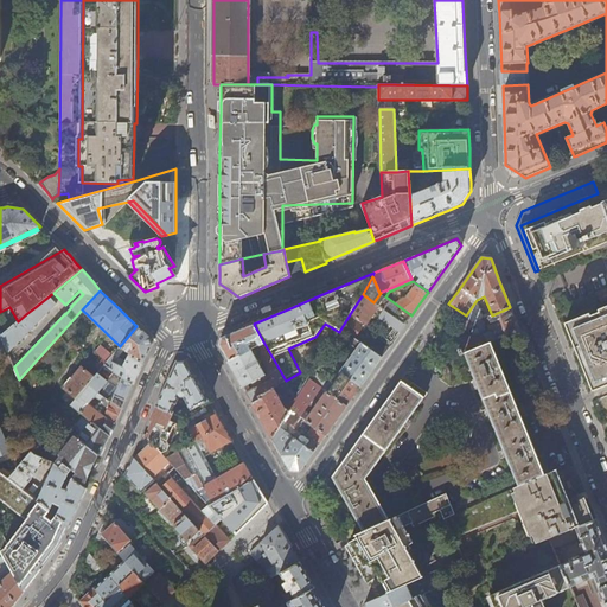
[(406,324),(374,302),(363,294),(350,314),(365,325),(366,325),(376,308),(381,317),(401,331),(406,324)]
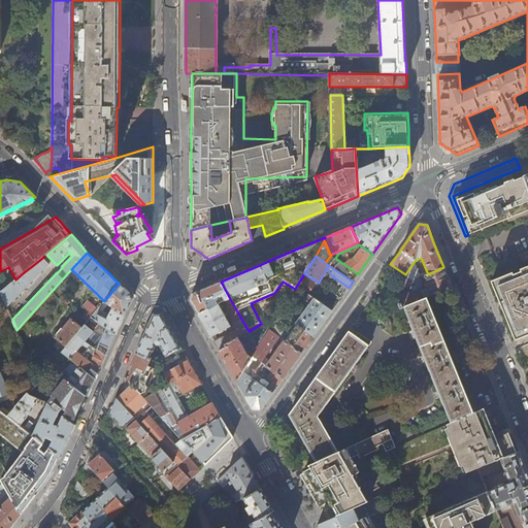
[(47,264),(42,258),(32,266),(24,272),(15,279),(1,292),(6,304),(47,264)]
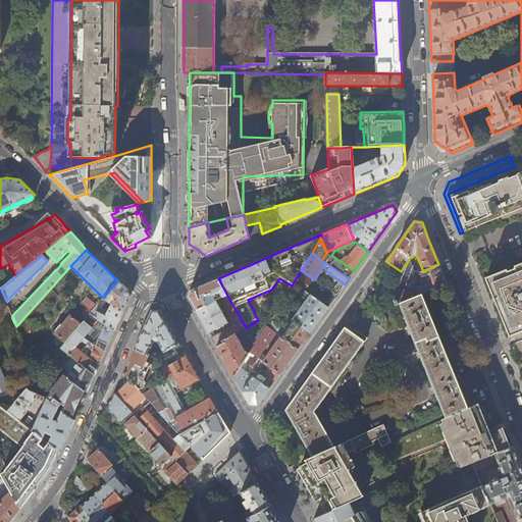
[(501,316),(509,335),(521,329),(521,263),(515,266),(515,268),(508,271),(507,269),(485,277),(501,316)]
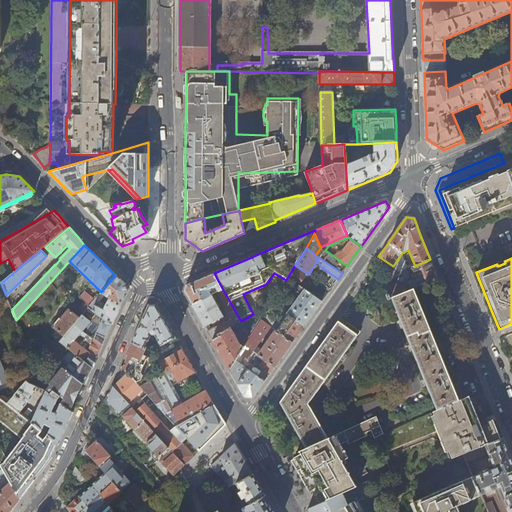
[(430,259),(415,266),(411,267),(414,274),(411,275),(412,278),(415,277),(416,280),(405,285),(408,291),(413,288),(438,278),(433,266),(430,259)]
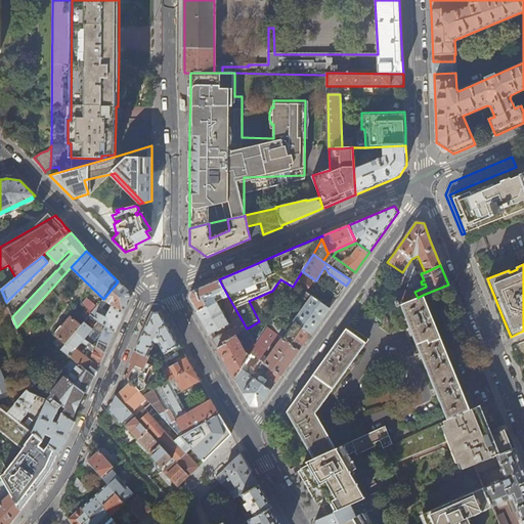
[(404,274),(410,278),(419,275),(415,266),(407,269),(404,274)]
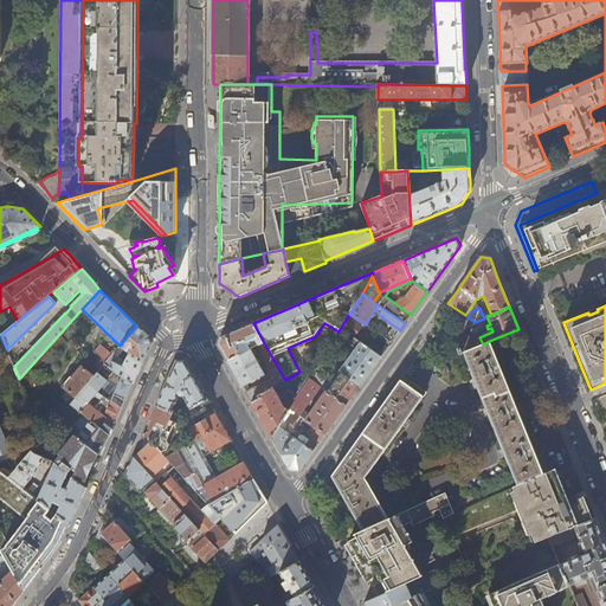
[(355,339),(365,324),(349,314),(340,329),(354,339),(350,345),(358,348),(340,372),(360,386),(369,373),(379,360),(388,346),(371,333),(362,343),(355,339)]
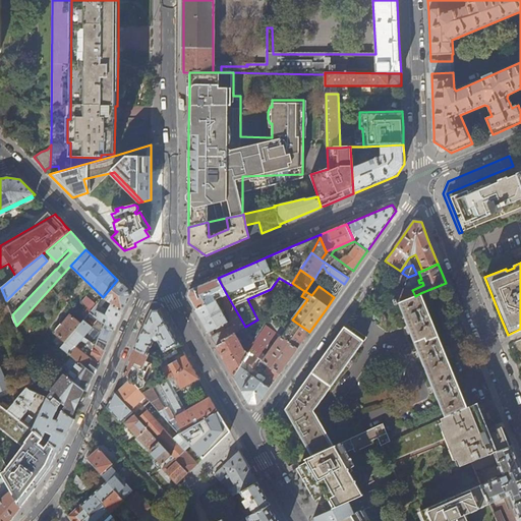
[(222,295),(226,293),(218,278),(204,284),(189,289),(187,296),(191,302),(195,311),(215,299),(216,299),(214,296),(216,295),(216,294),(220,292),(222,295)]
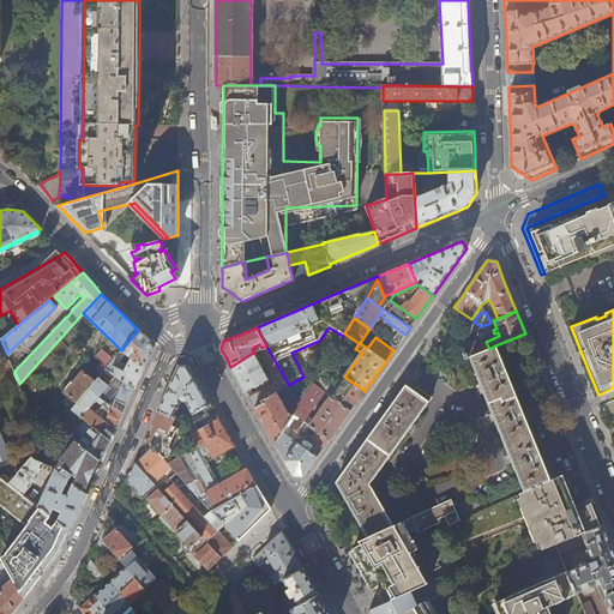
[(146,337),(138,330),(121,350),(133,360),(126,374),(114,366),(110,372),(134,390),(142,374),(152,350),(151,342),(146,337)]
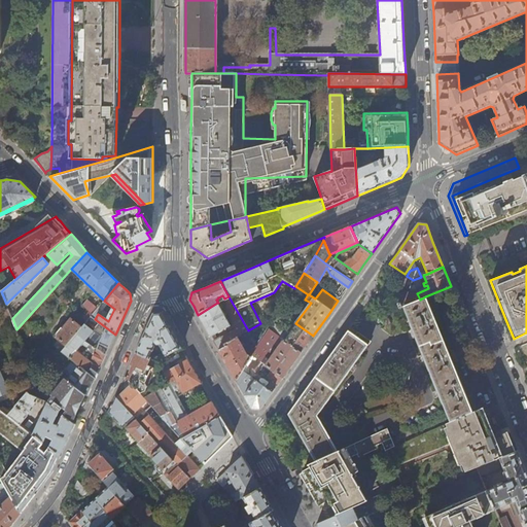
[(403,306),(420,300),(417,293),(415,286),(397,293),(398,294),(401,303),(403,306)]
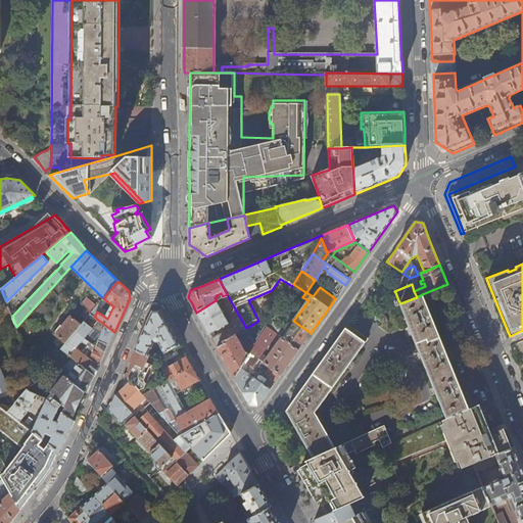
[(227,294),(223,296),(222,297),(229,310),(226,312),(235,328),(233,330),(231,329),(220,335),(211,338),(217,348),(225,344),(224,342),(235,335),(240,333),(246,329),(246,328),(227,294)]
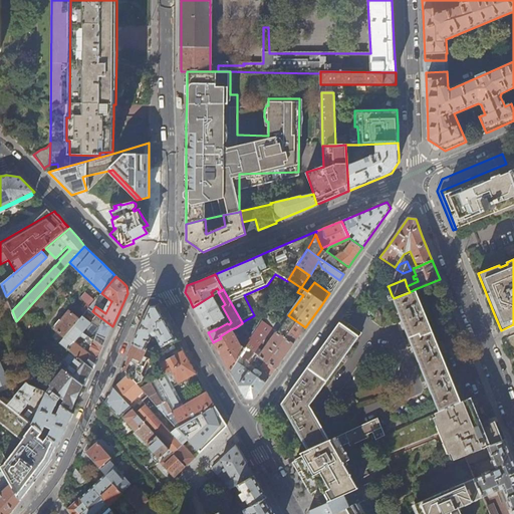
[(415,289),(410,292),(394,298),(392,295),(389,296),(391,300),(394,299),(440,412),(462,403),(415,289)]
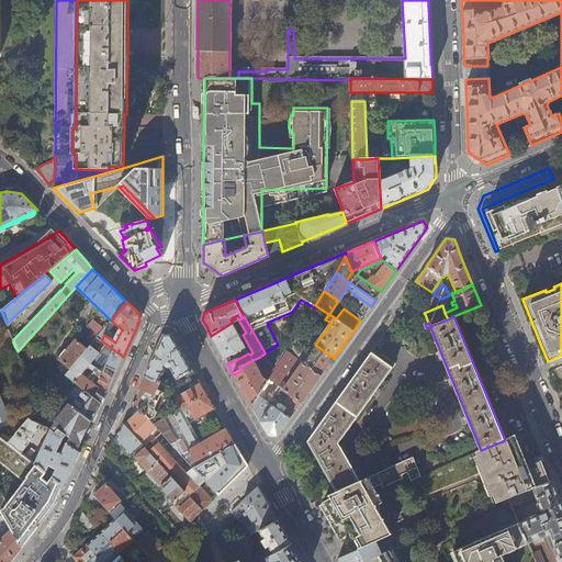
[(89,327),(99,336),(103,329),(94,321),(89,327)]
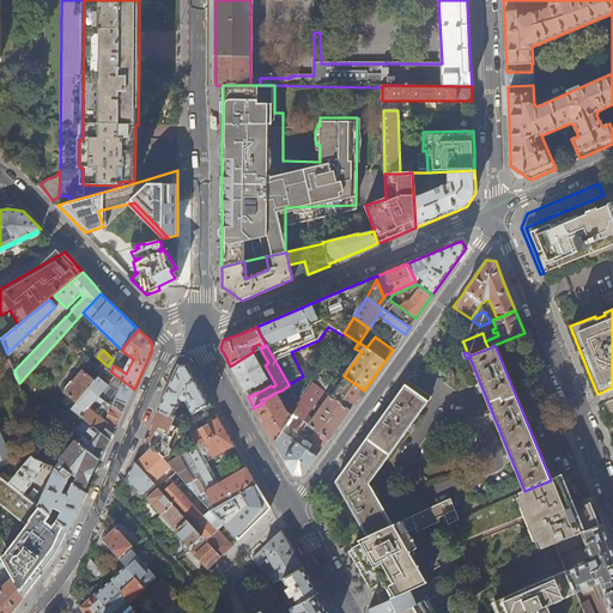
[(253,352),(230,366),(237,378),(244,392),(268,380),(253,352)]
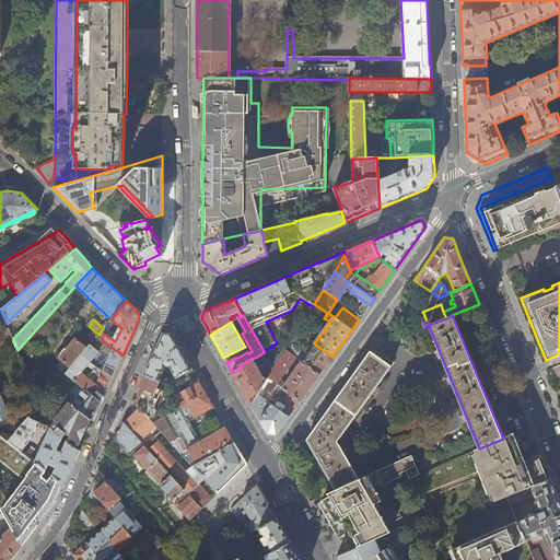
[(177,377),(193,370),(184,353),(172,333),(163,333),(152,357),(144,374),(165,385),(177,377)]
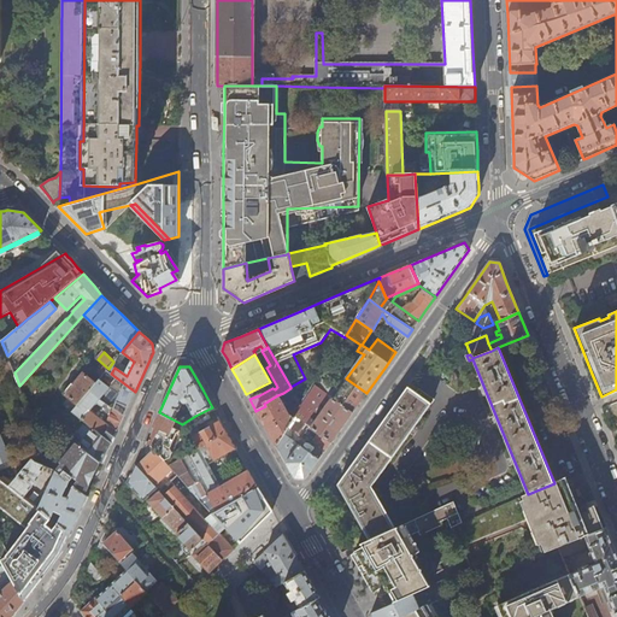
[(106,371),(105,372),(101,376),(95,385),(89,392),(99,399),(111,386),(121,393),(113,409),(124,416),(130,403),(135,392),(111,374),(106,371)]
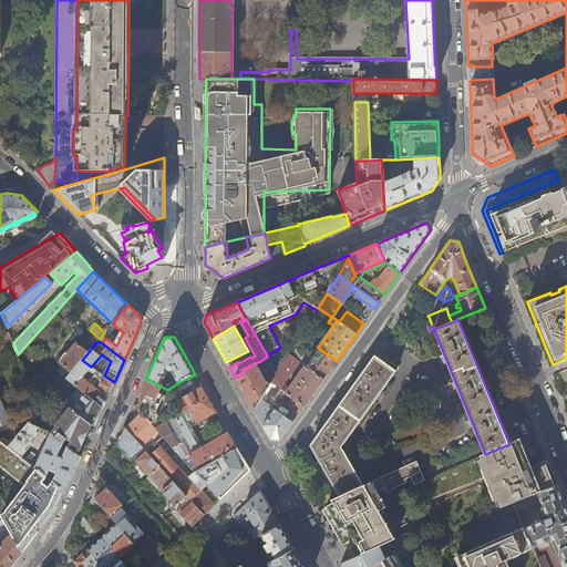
[(82,360),(88,353),(76,343),(68,353),(65,351),(59,360),(71,372),(82,360)]
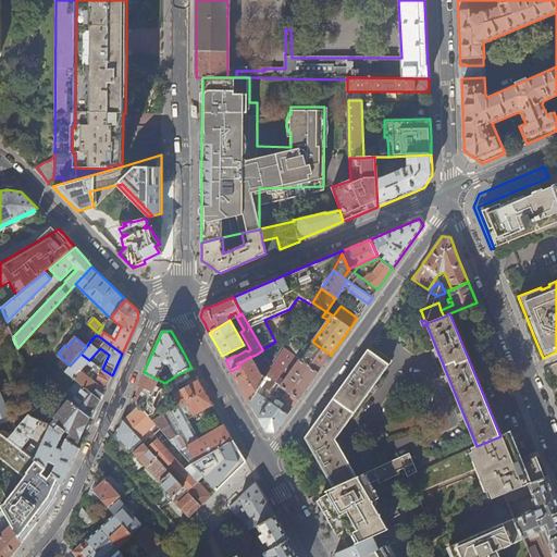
[(321,368),(331,355),(312,342),(299,359),(318,372),(321,368)]
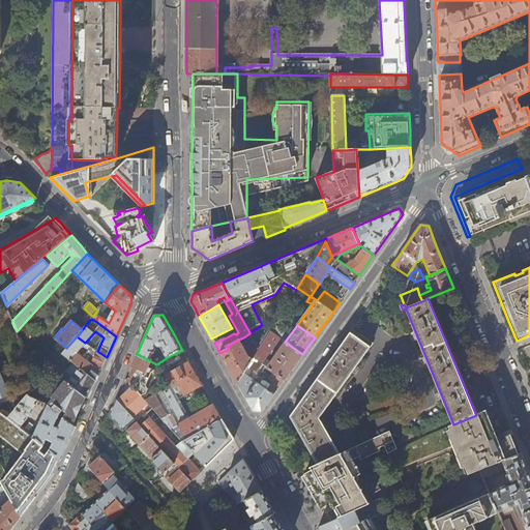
[(263,364),(281,339),(270,331),(259,350),(254,358),(263,364)]
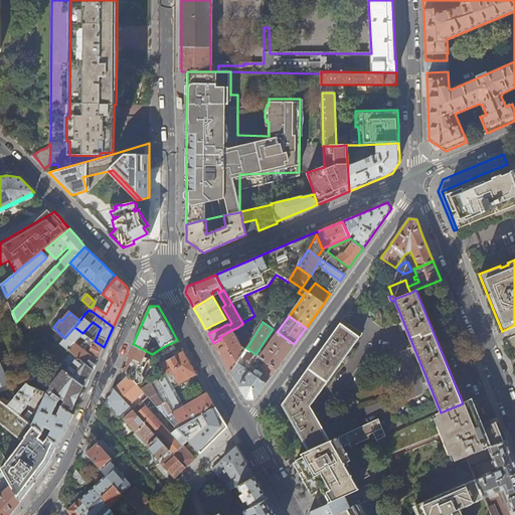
[(282,404),(309,452),(330,442),(310,405),(359,337),(340,323),(334,332),(318,354),(304,374),(289,395),(282,404)]
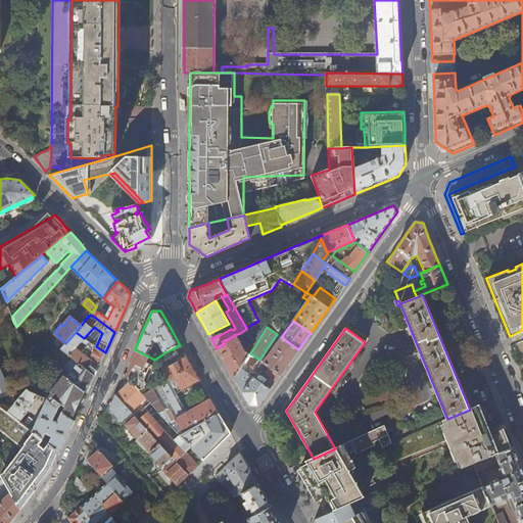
[(246,329),(240,333),(245,343),(252,339),(246,329)]
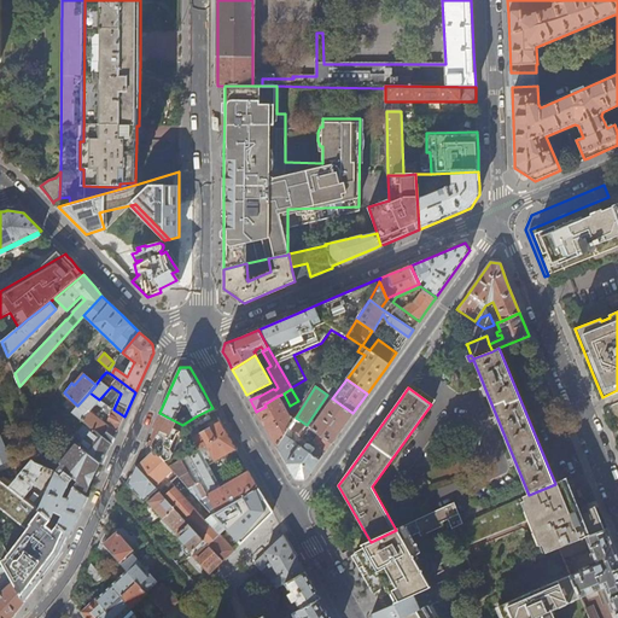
[(89,410),(99,400),(89,392),(77,406),(73,412),(94,429),(112,443),(120,426),(124,417),(114,409),(108,420),(110,423),(109,425),(89,410)]
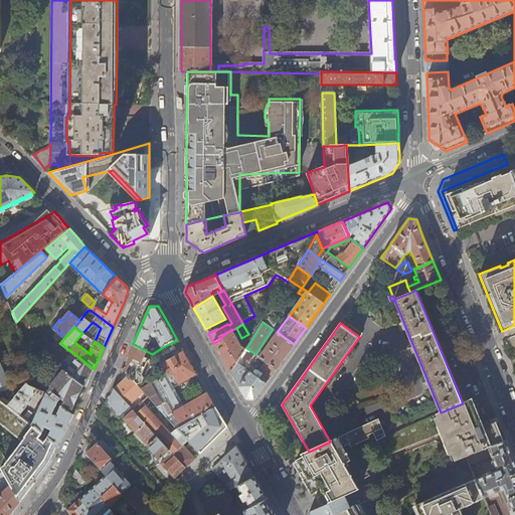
[(246,348),(251,340),(248,334),(240,347),(231,330),(220,337),(221,339),(213,343),(217,350),(230,373),(246,348)]
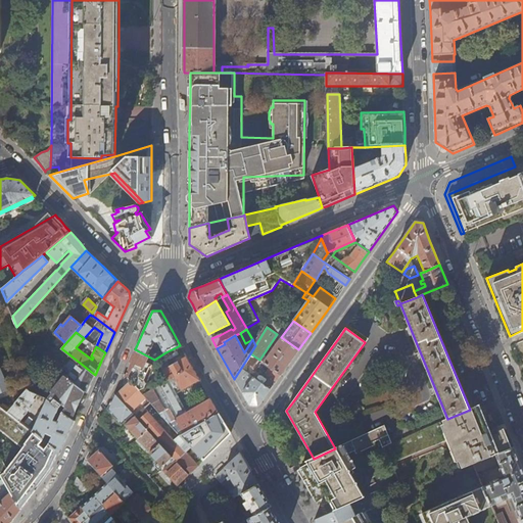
[(288,364),(298,349),(281,337),(264,363),(271,368),(281,375),(288,364)]
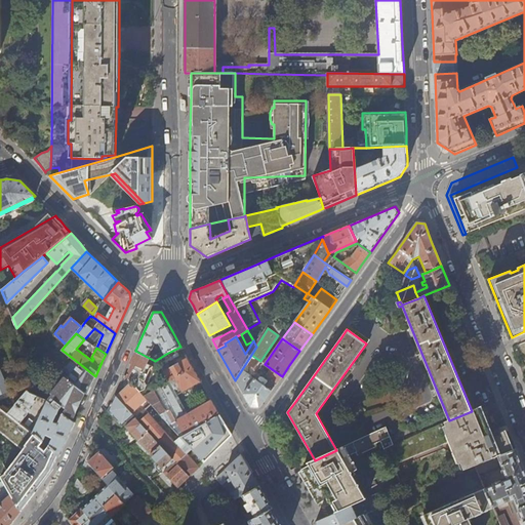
[(524,341),(515,347),(522,363),(524,370),(524,341)]
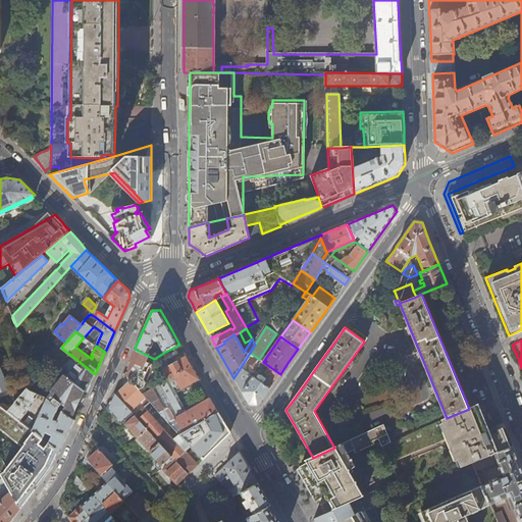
[(181,348),(179,345),(165,352),(154,359),(157,360),(159,364),(166,360),(164,357),(181,348)]
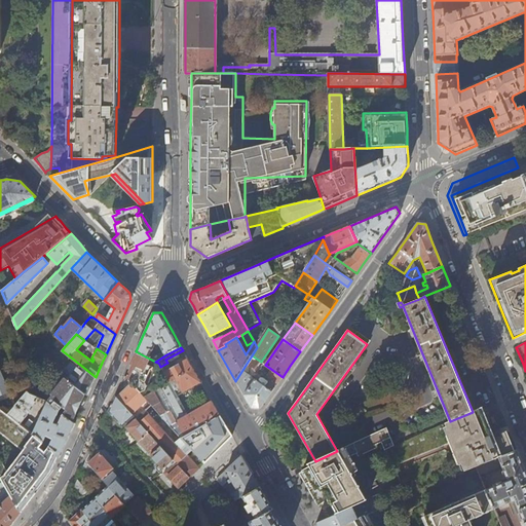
[(264,364),(261,362),(252,355),(235,381),(239,388),(251,408),(259,409),(271,391),(265,387),(269,381),(258,374),(258,377),(260,378),(259,380),(259,381),(256,379),(255,379),(248,373),(249,367),(258,372),(264,364)]
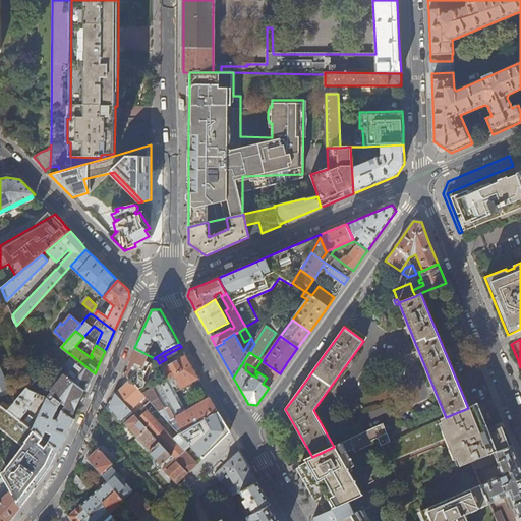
[(168,380),(191,365),(185,355),(162,368),(168,380)]
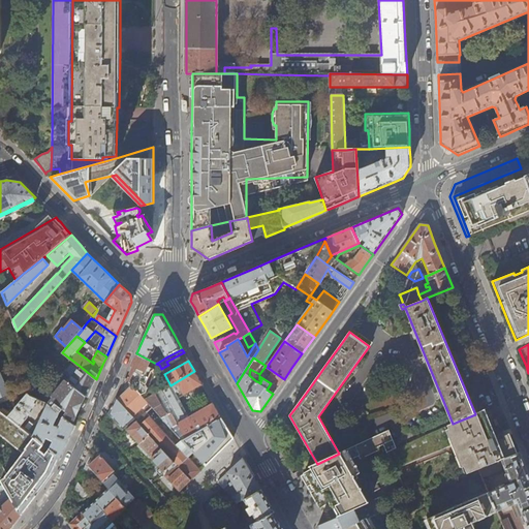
[(79,410),(86,396),(69,382),(50,367),(41,377),(53,385),(54,384),(59,387),(52,397),(53,398),(48,405),(59,413),(62,409),(66,412),(63,416),(72,425),(79,410)]
